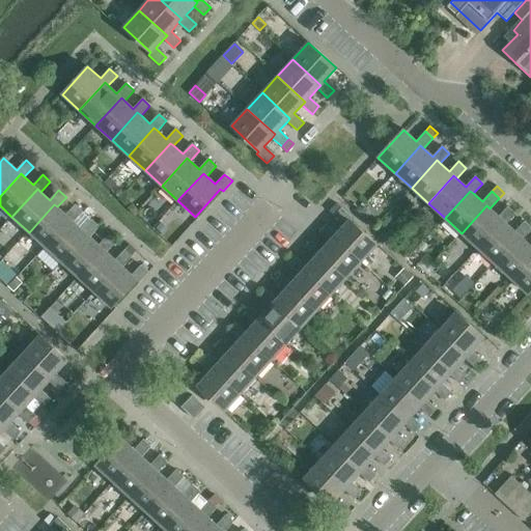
[(336,203),(329,211),(334,216),(341,208),(336,203)]
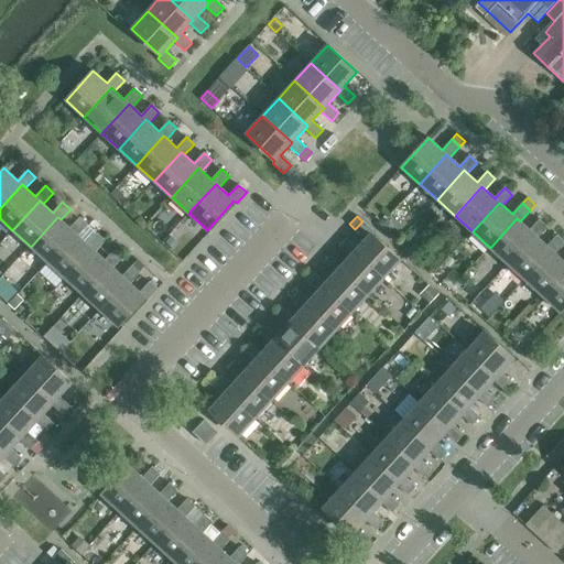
[(79,218),(69,228),(61,219),(57,217),(31,247),(47,262),(75,232),(78,236),(88,225),(79,218)]
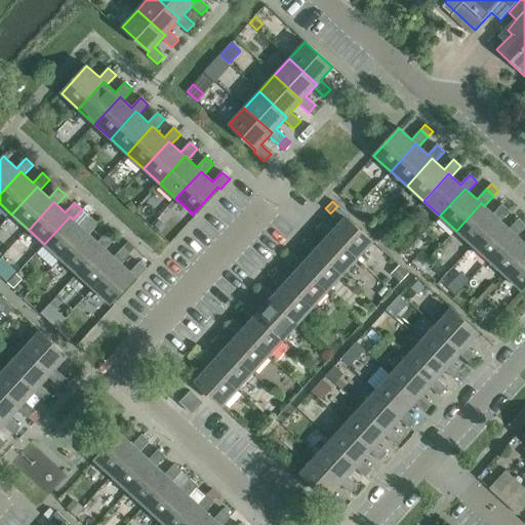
[(481,203),(456,231),(472,245),(497,218),(500,220),(510,211),(501,204),(493,214),(484,206),(481,203)]
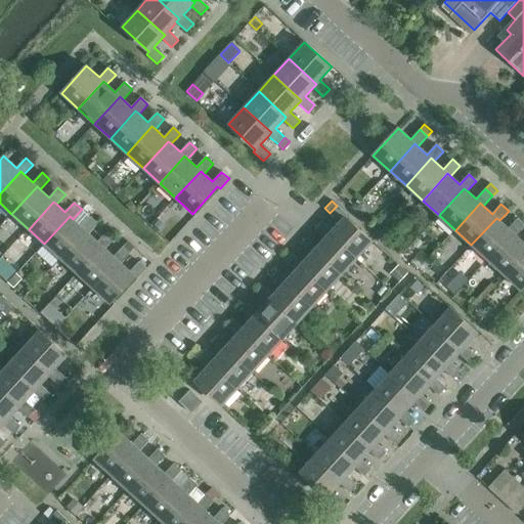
[(356,259),(372,242),(345,217),(347,215),(337,206),(330,213),(340,222),(332,230),(329,233),(356,259)]
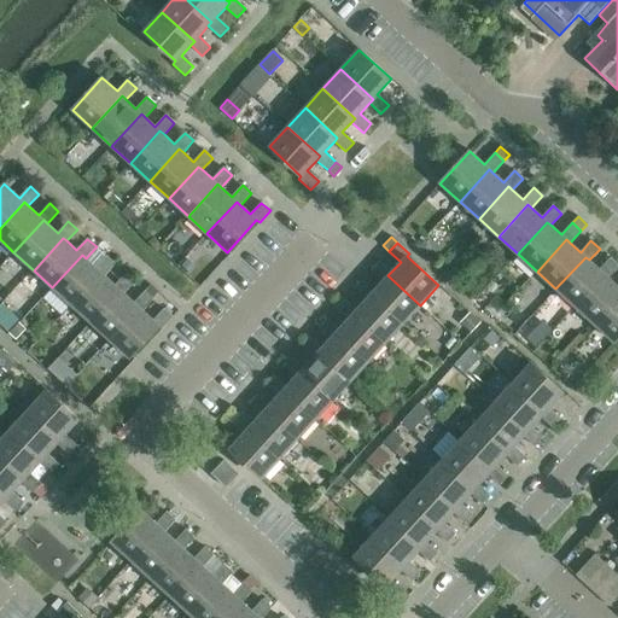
[(106,256),(95,268),(86,258),(82,255),(52,287),(71,304),(101,273),(105,275),(116,264),(106,256)]
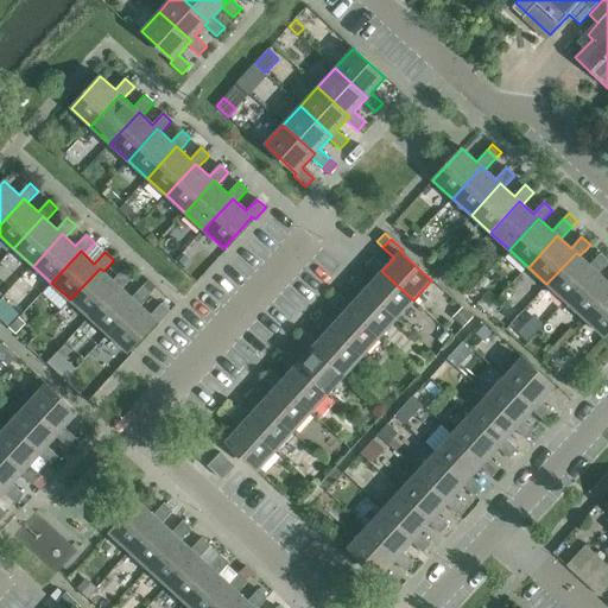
[(576,253),(546,284),(565,302),(595,270),(599,273),(607,261),(607,260),(600,253),(590,265),(580,255),(576,253)]
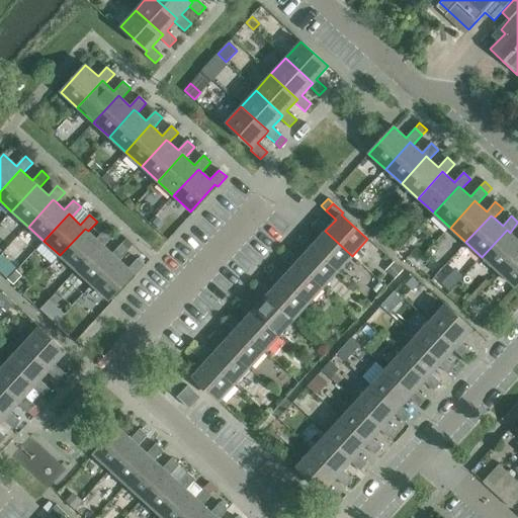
[(157,217),(152,223),(159,229),(164,223),(157,217)]
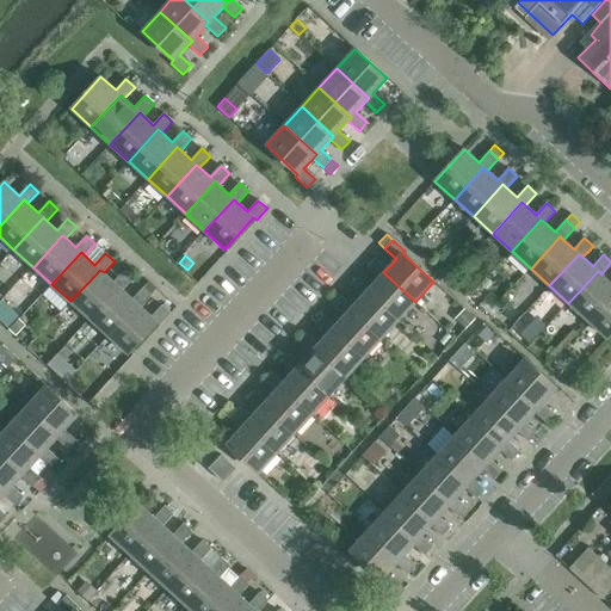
[(366,291),(397,321),(415,302),(383,272),(387,269),(375,258),(368,267),(378,278),(370,288),(366,291)]
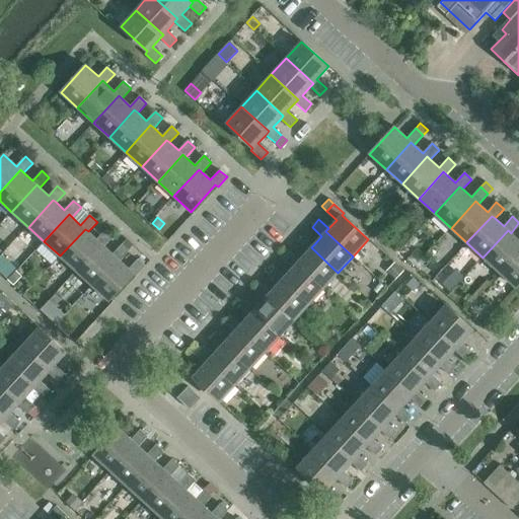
[(96,239),(88,231),(85,229),(60,255),(76,271),(100,243),(104,246),(113,236),(105,230),(96,239)]
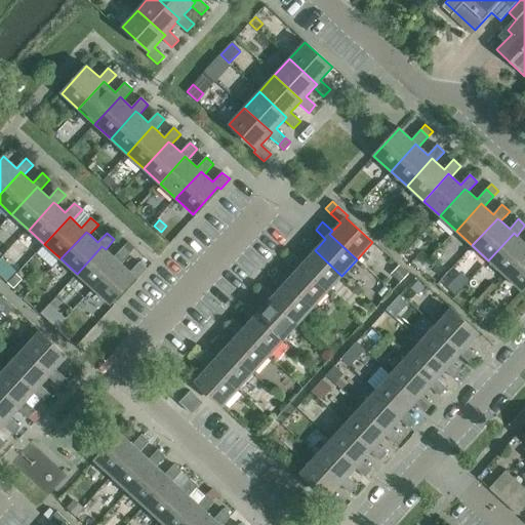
[(514,233),(488,260),(505,275),(524,252),(524,243),(517,236),(514,233)]
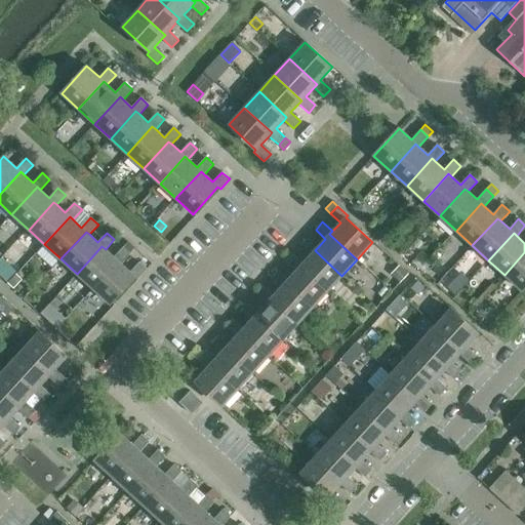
[(299,267),(327,292),(341,276),(315,250),(318,247),(308,238),(300,246),(311,254),(303,264),(299,267)]
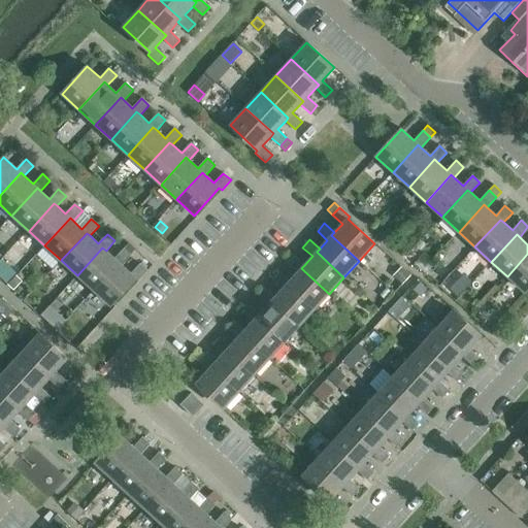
[(131,256),(124,249),(114,259),(106,251),(102,248),(77,275),(94,290),(119,263),(122,265),(131,256)]
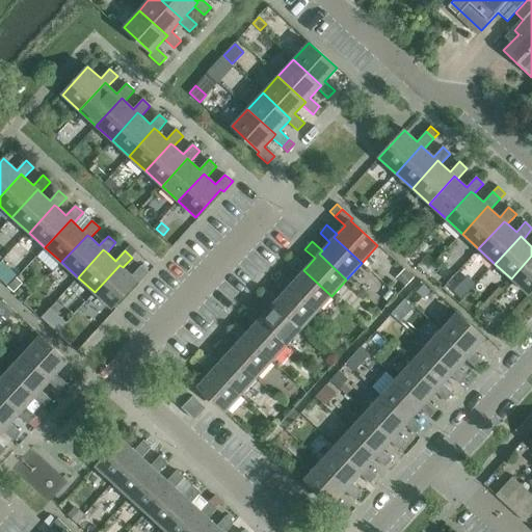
[(531,256),(511,278),(529,294),(531,291),(531,256)]
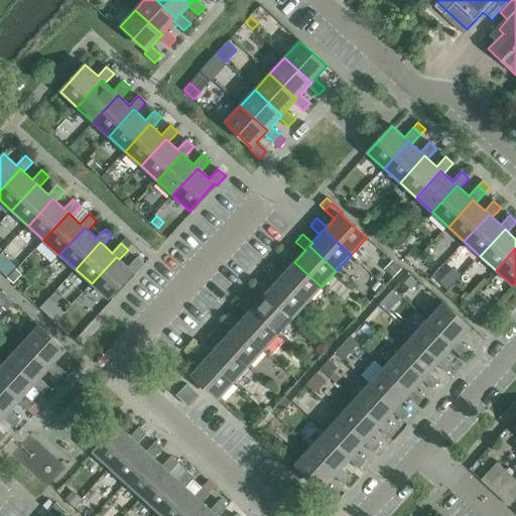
[(283,275),(280,278),(306,302),(321,287),(294,262),(297,259),(287,250),(281,257),(290,266),(283,275)]
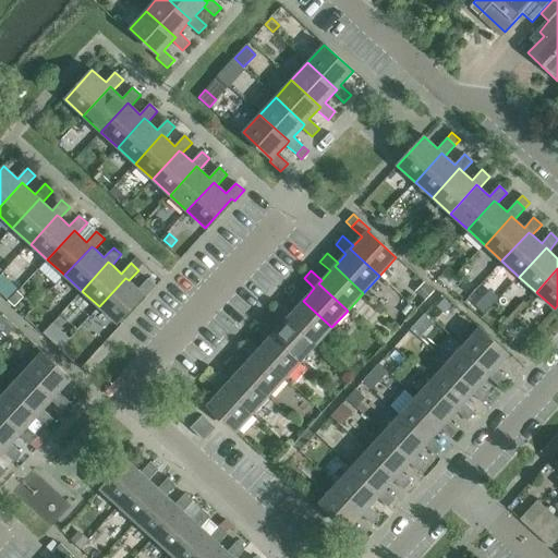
[(146,296),(156,286),(148,279),(138,289),(129,280),(125,278),(99,306),(117,324),(144,294),(146,296)]
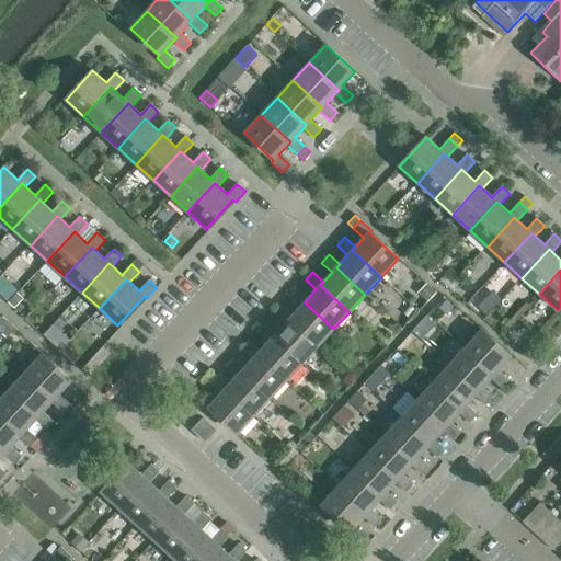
[(425,284),(418,293),(427,302),(436,294),(425,284)]
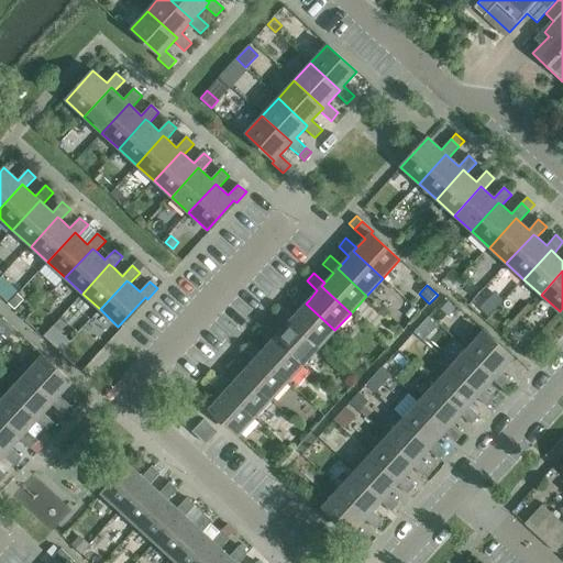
[(289,321),(319,348),(334,330),(306,304),(309,300),(298,290),(290,298),(301,308),(293,318),(289,321)]
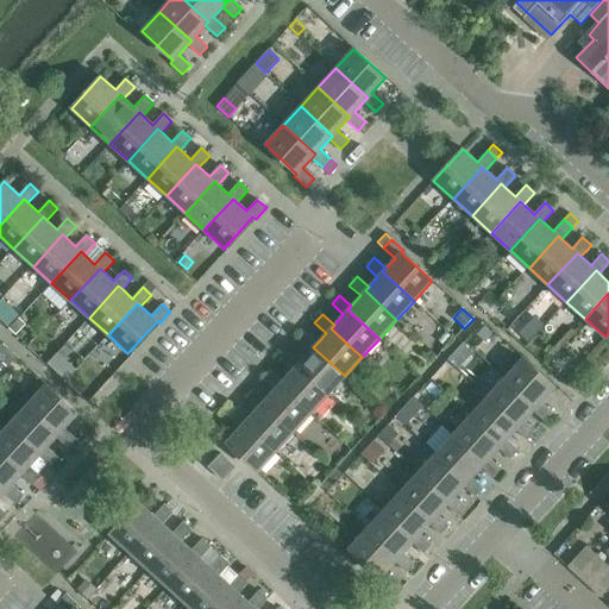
[(19,318),(8,328),(16,334),(25,324),(19,318)]
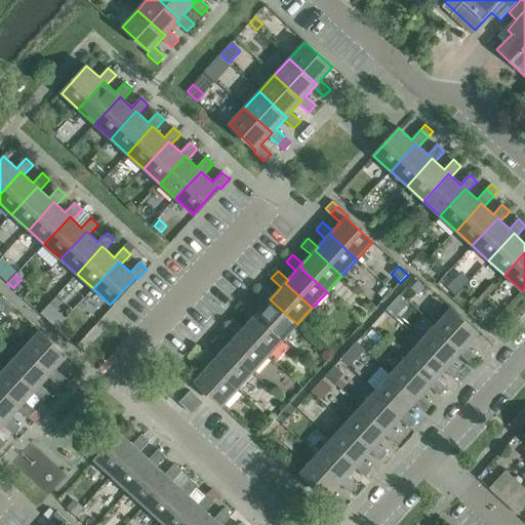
[(452,281),(447,287),(455,294),(460,288),(452,281)]
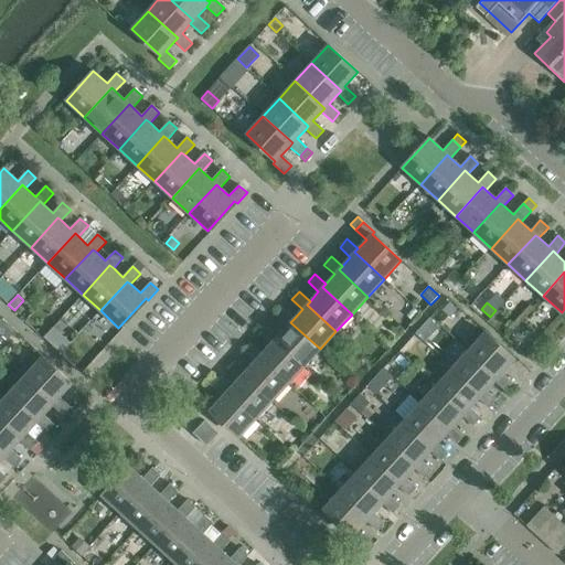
[(449,304),(443,310),(449,317),(456,309),(449,304)]
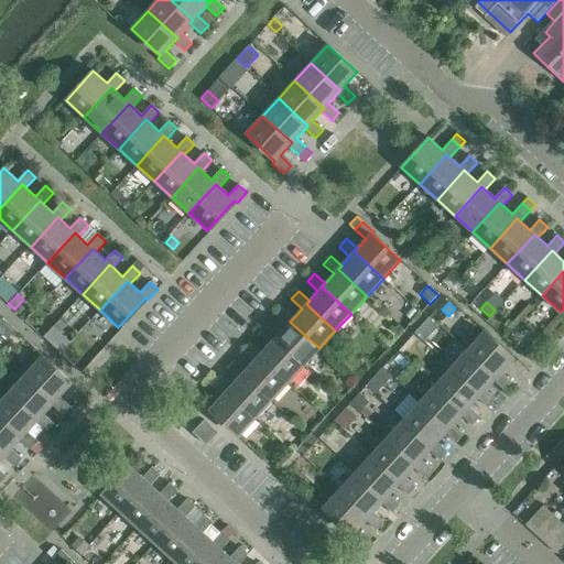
[(274,339),(303,366),(320,348),(290,322),(293,318),(282,308),(275,316),(285,326),(277,336),(274,339)]
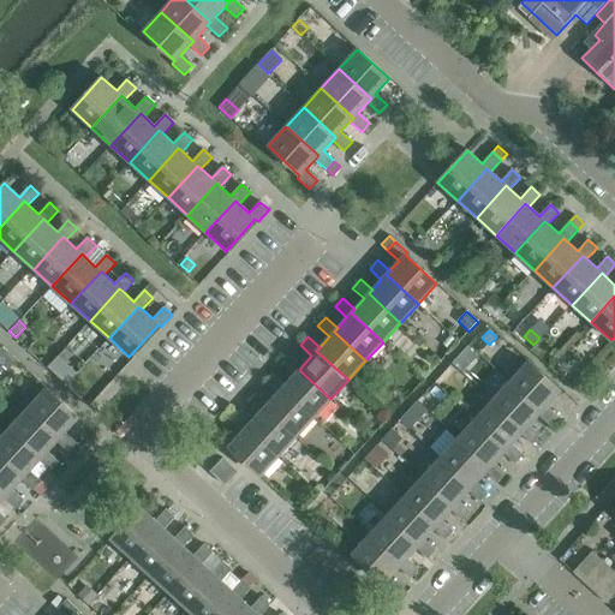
[(67,381),(77,369),(60,356),(51,366),(67,381)]
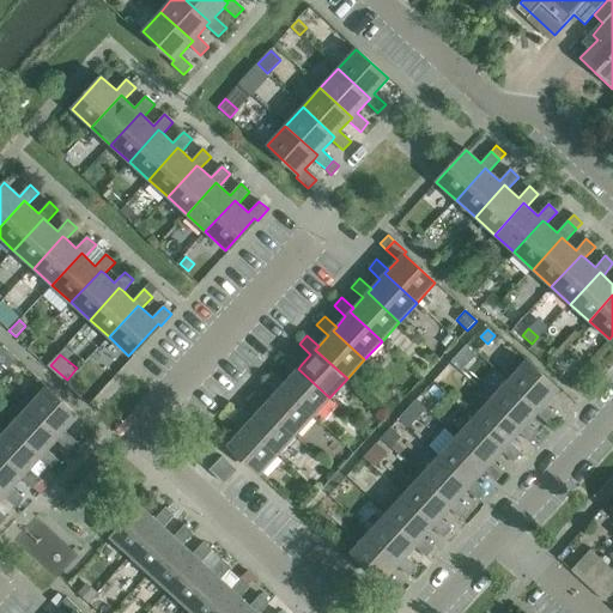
[(280,388),(313,417),(329,398),(298,369),(301,365),(290,354),(281,363),(293,374),(284,383),(280,388)]
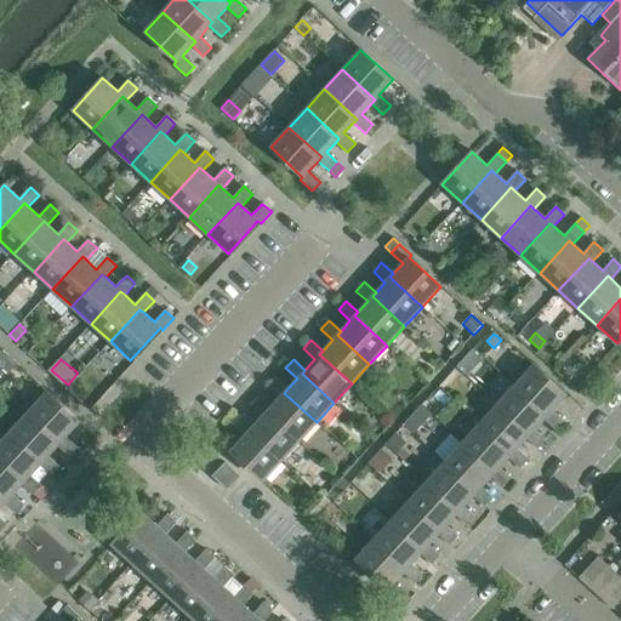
[(565,396),(534,365),(514,386),(547,415),(543,419),(556,429),(564,421),(552,410),(565,396)]
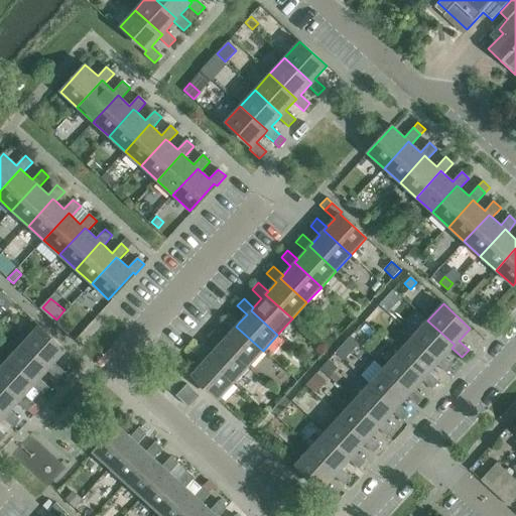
[(248,367),(263,351),(236,327),(239,323),(229,314),(223,321),(232,331),(224,339),(221,343),(248,367)]
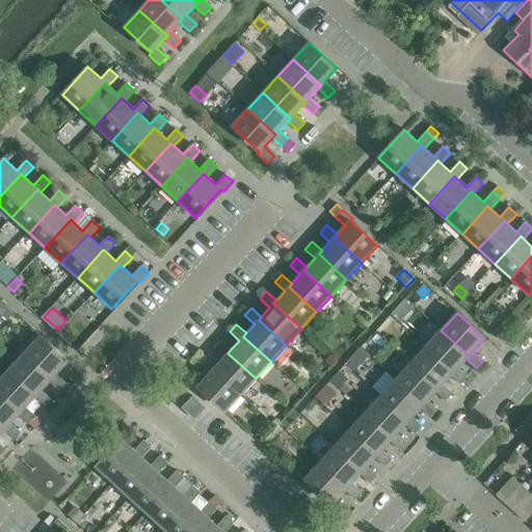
[(469,355),(441,330),(426,347),(453,372),(451,375),(460,384),(468,377),(458,368),(466,358),(469,355)]
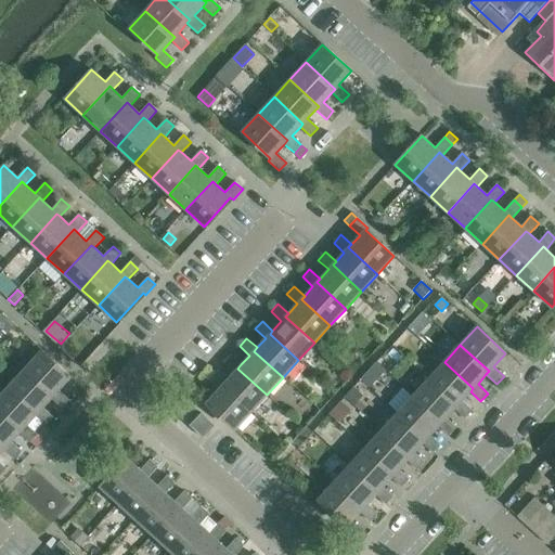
[(71,377),(41,350),(25,369),(54,395),(51,399),(62,408),(68,400),(59,390),(71,377)]
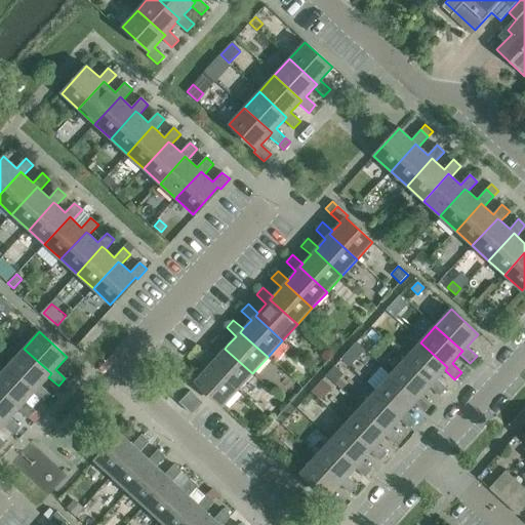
[(238,390),(252,373),(225,349),(228,345),(218,336),(211,344),(221,353),(213,361),(210,364),(238,390)]
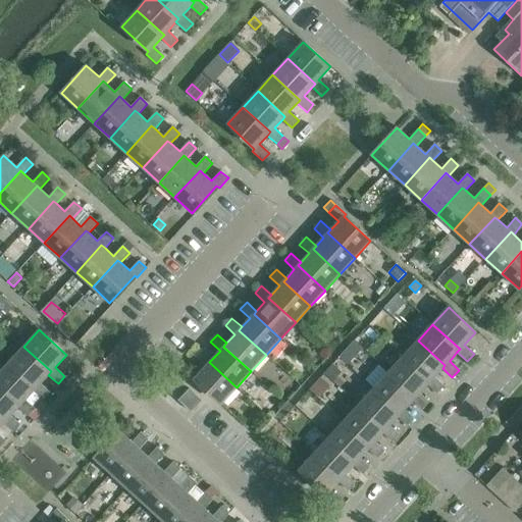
[(445,365),(418,341),(403,357),(430,381),(427,384),(437,394),(445,386),(434,377),(442,368),(445,365)]
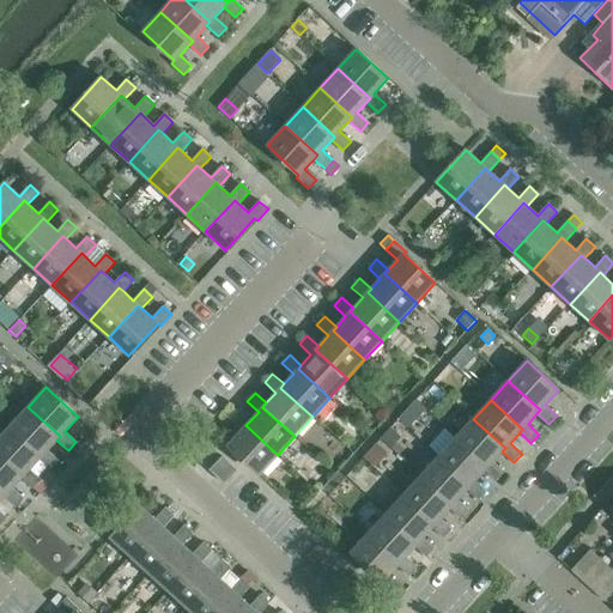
[(232,406),(224,416),(230,420),(237,411),(232,406)]
